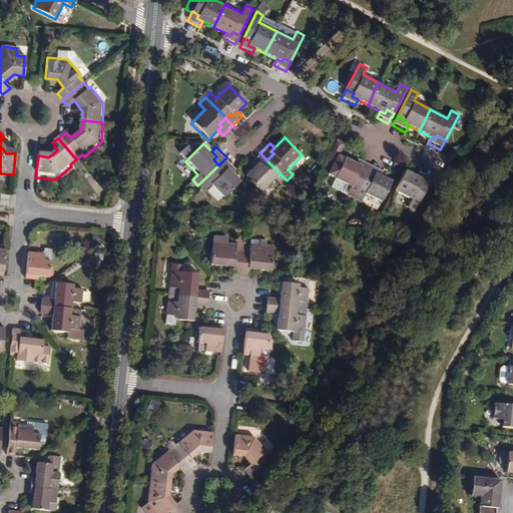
[(262,165),(267,160),(260,152),(249,163),(254,167),(259,163),(262,165)]
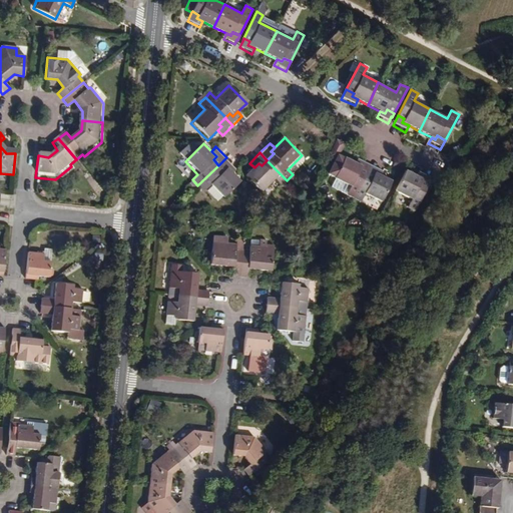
[(344,155),(339,165),(346,168),(348,165),(353,167),(356,162),(344,155)]
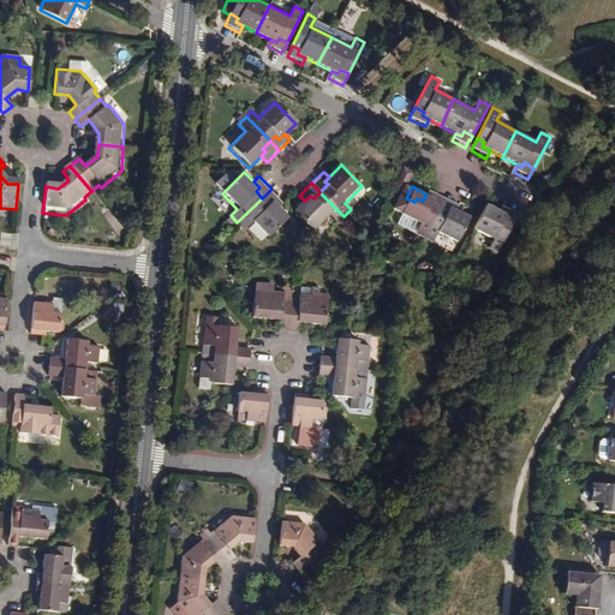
[(272,189),(262,198),(269,206),(273,202),(276,206),(282,201),(272,189)]
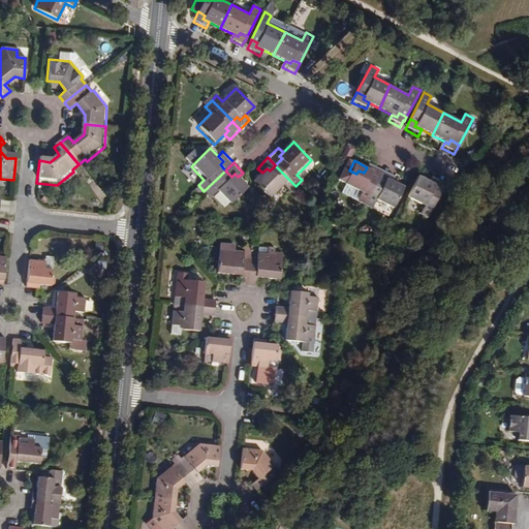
[(296,186),(275,165),(270,170),(267,168),(262,173),(253,181),(272,198),(285,186),(290,191),(296,186)]
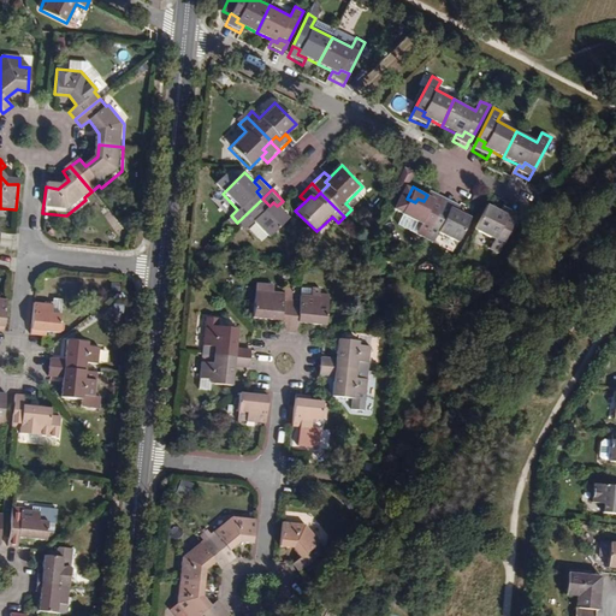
[(262,199),(237,223),(246,230),(252,223),(268,240),(289,218),(277,206),(273,202),(270,206),(262,199)]
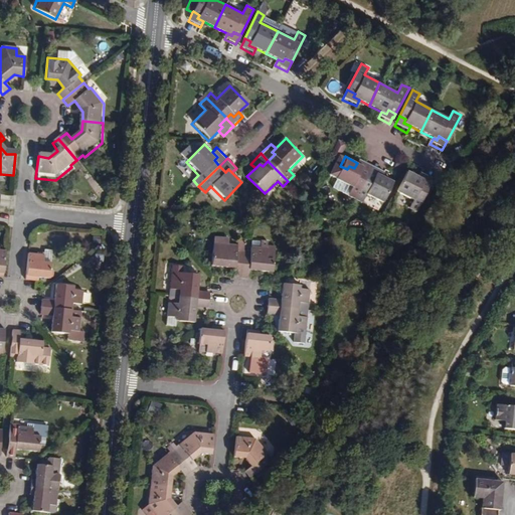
[(337,188),(355,197),(366,174),(354,168),(349,166),(347,169),(340,166),(326,192),(334,195),(337,188)]
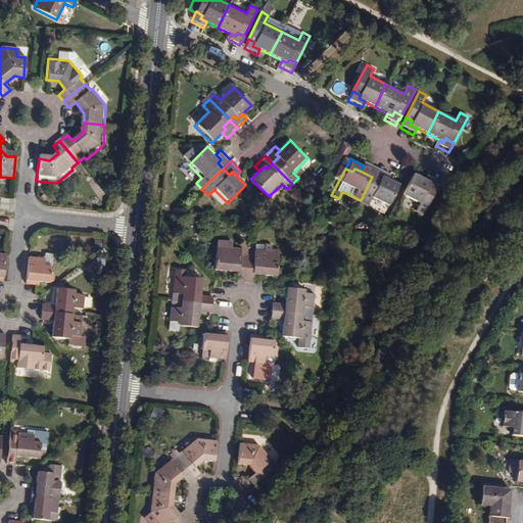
[(372,177),(361,200),(377,208),(373,216),(380,220),(394,193),(387,190),(389,186),(383,183),(372,177)]
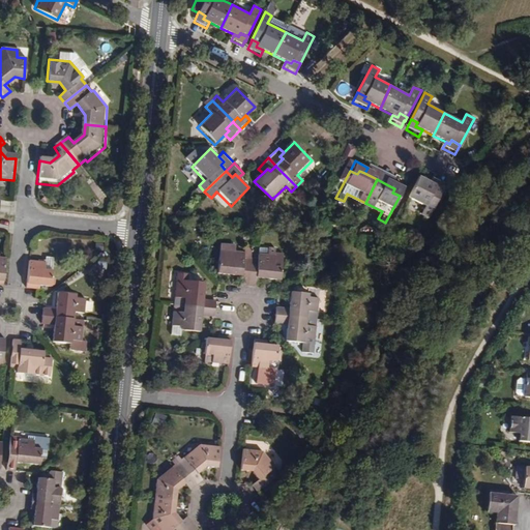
[(404,185),(391,179),(388,185),(394,188),(392,193),(400,196),(404,185)]
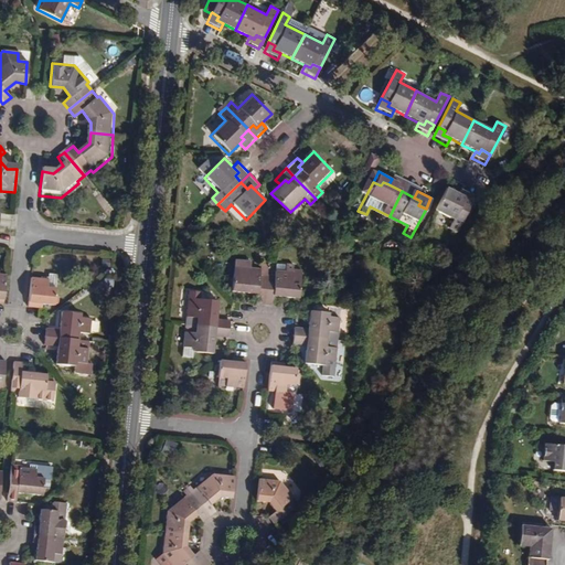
[(444,258),(458,230),(450,226),(452,222),(446,219),(434,212),(422,237),(439,246),(435,255),(444,258)]
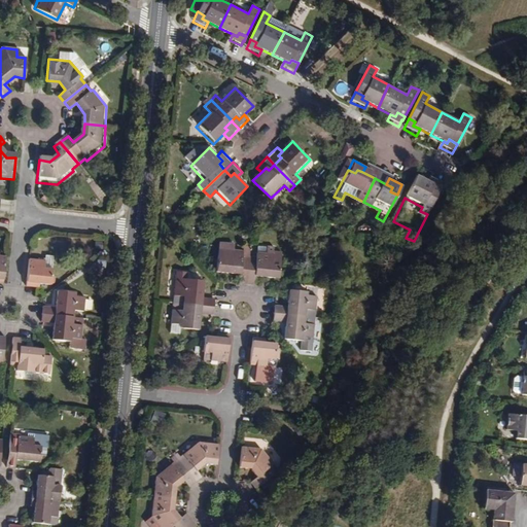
[(432,205),(419,199),(416,204),(422,207),(420,211),(427,214),(432,205)]
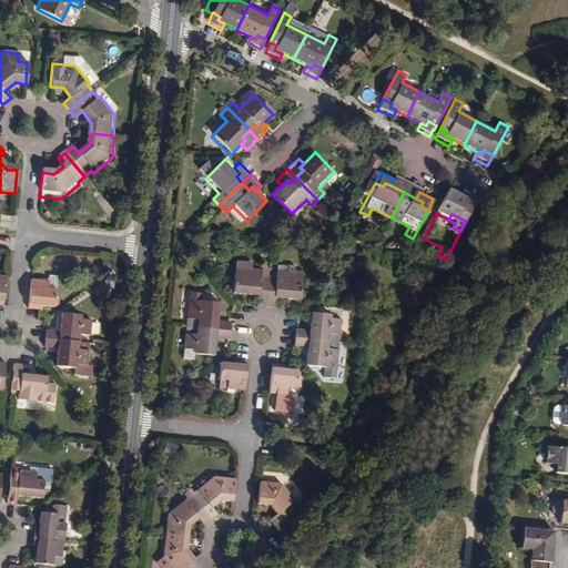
[(264,306),(267,276),(259,275),(260,269),(249,267),(250,266),(242,265),(241,276),(232,275),(231,293),(256,295),(255,305),(264,306)]
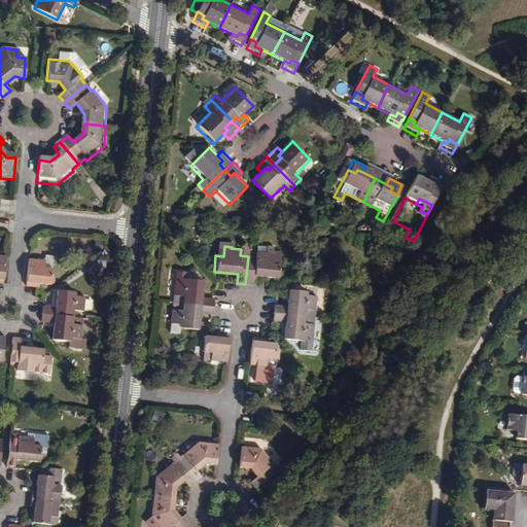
[(248,256),(245,284),(252,284),(253,275),(278,278),(279,262),(271,261),(273,250),(267,250),(267,252),(255,251),(255,256),(248,256)]
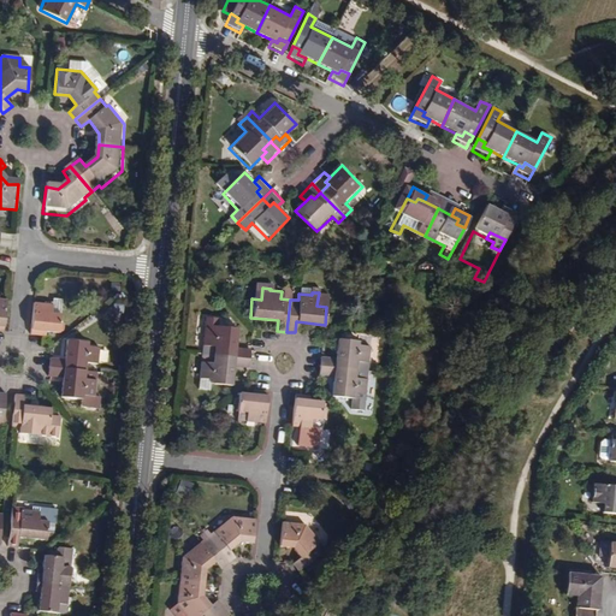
[(48,326),(47,330),(60,331),(63,312),(52,311),(54,297),(45,297),(45,302),(34,301),(30,335),(39,335),(40,326),(48,326)]
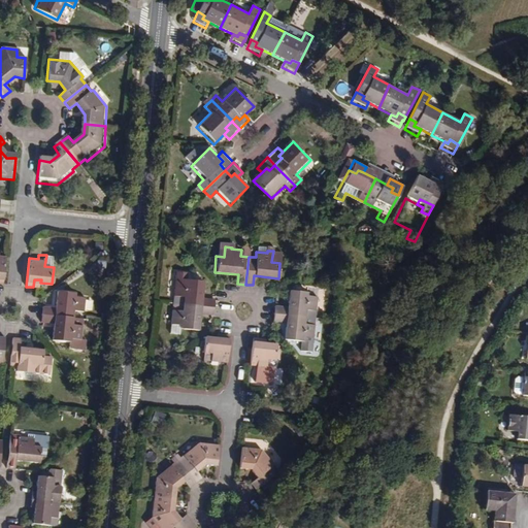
[(189,298),(188,305),(220,308),(221,299),(207,298),(208,282),(190,279),(191,271),(180,270),(177,297),(189,298)]
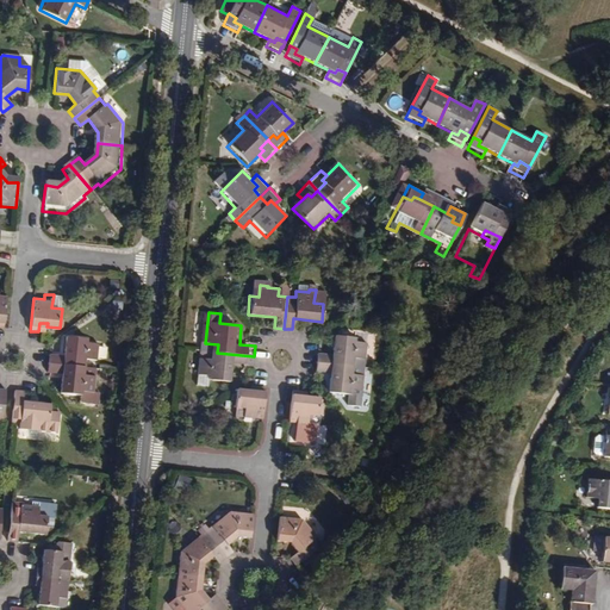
[(307,350),(306,362),(343,366),(343,355),(356,356),(358,340),(346,338),(346,335),(325,334),(323,353),(307,350)]
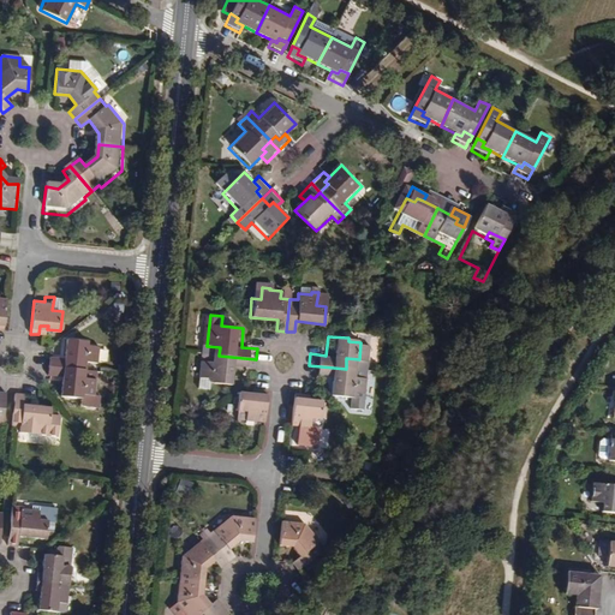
[(41,366),(77,370),(77,363),(90,364),(91,348),(79,346),(79,341),(60,340),(58,359),(41,357),(41,366)]
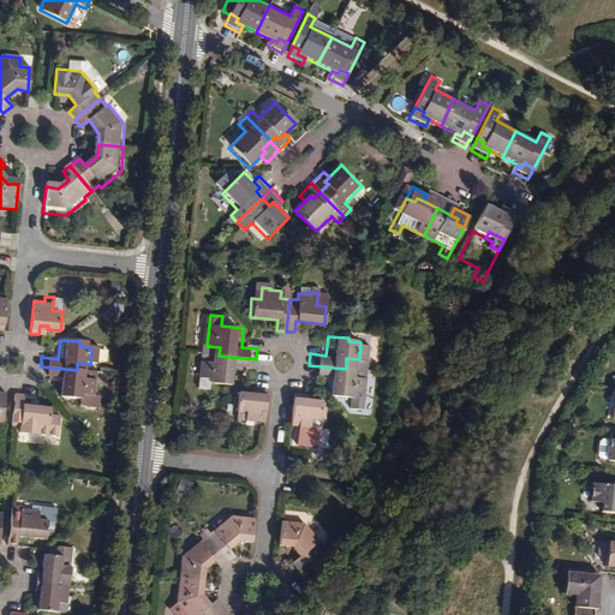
[(256,359),(219,356),(219,363),(206,362),(204,378),(218,380),(216,384),(239,387),(239,365),(255,366),(256,359)]
